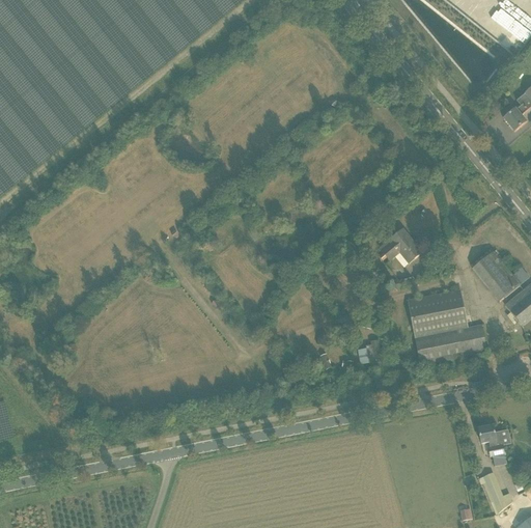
[(514,130),(527,119),(522,114),(530,106),(530,86),(516,99),(521,104),(504,117),(514,130)]
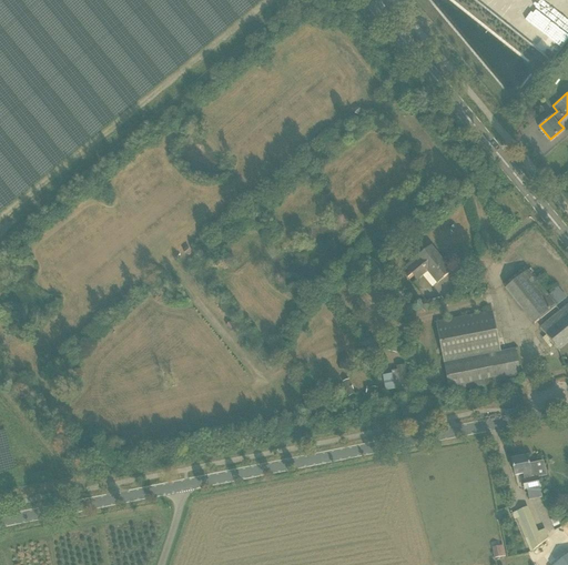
[(452,269),(432,244),(416,256),(417,258),(407,266),(417,280),(427,270),(436,281),(452,269)]
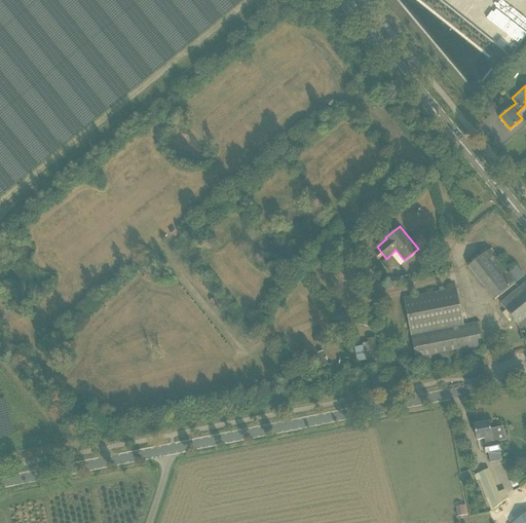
[(516,281),(489,248),(467,265),(494,298),(516,281)]
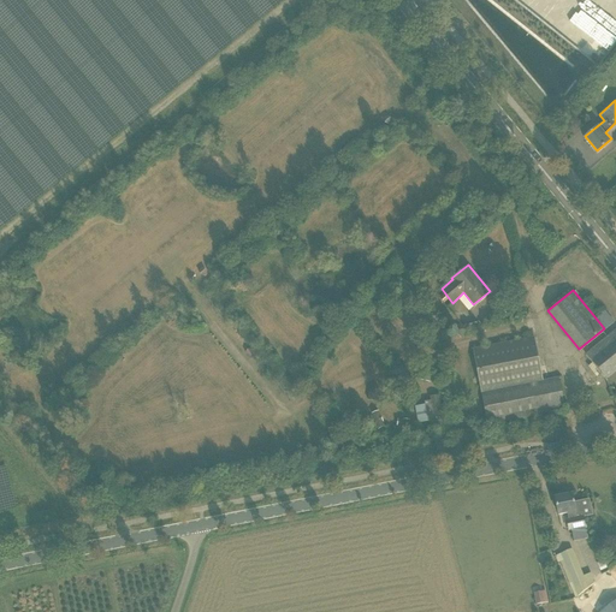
[(604,326),(614,319),(605,308),(596,315),(604,326)]
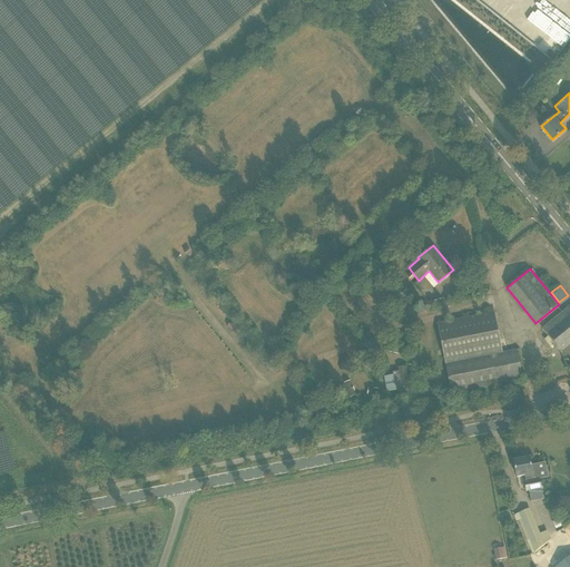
[(433,302),(425,296),(420,304),(428,310),(433,302)]
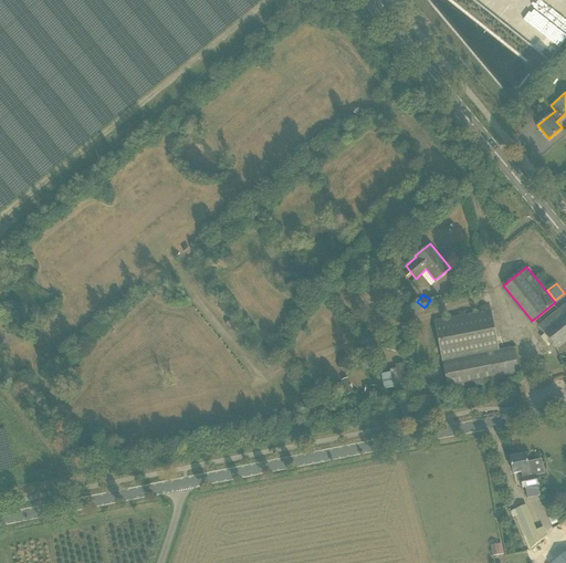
[(565,300),(537,323),(557,347),(565,340),(565,300)]
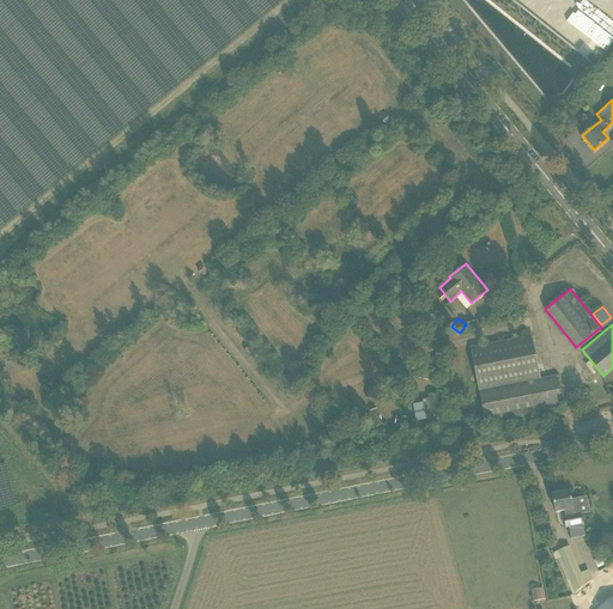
[(562,405),(556,372),(540,376),(532,333),(471,345),(485,420),(562,405)]
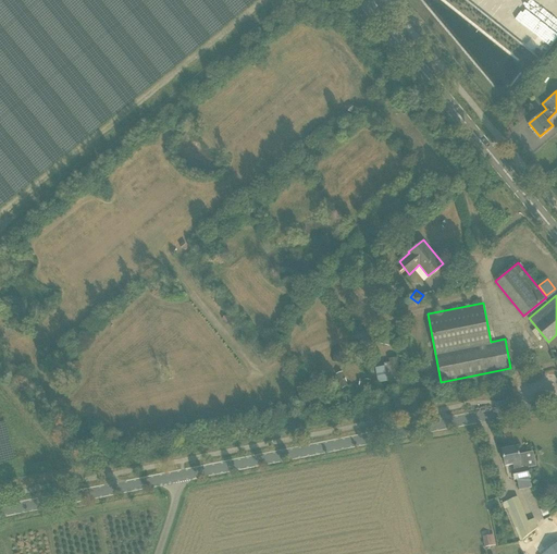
[(392,336),(376,333),(375,340),(380,341),(385,343),(385,342),(390,344),(392,336)]
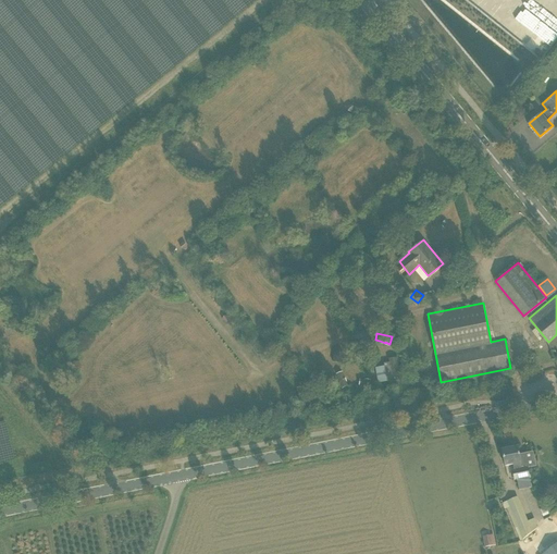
[(364,336),(349,342),(353,348),(356,347),(362,345),(367,344),(364,336)]
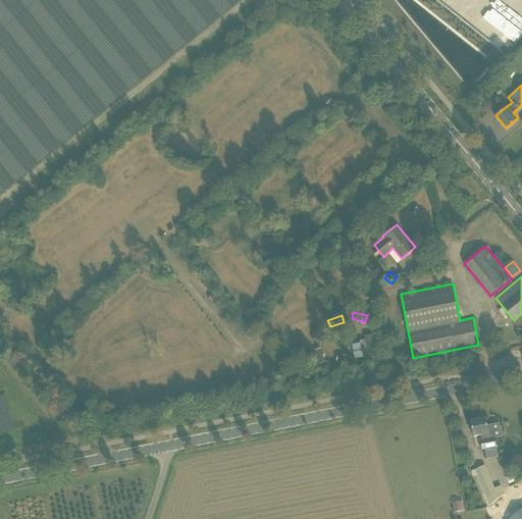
[(314,323),(311,336),(318,338),(318,334),(319,334),(320,328),(319,328),(320,324),(314,323)]
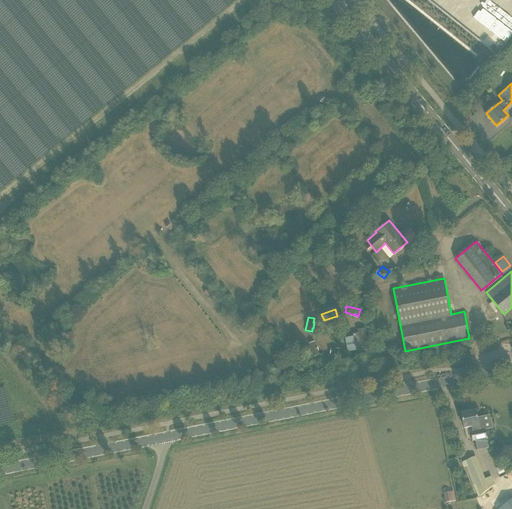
[(364,327),(357,328),(357,331),(352,332),(355,349),(368,347),(364,327)]
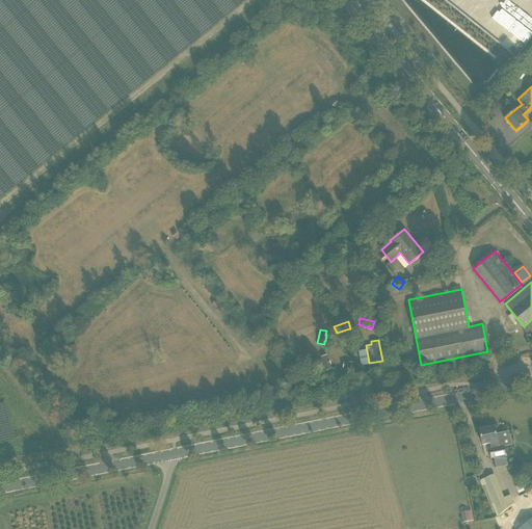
[(515,347),(506,350),(504,351),(507,360),(519,355),(515,347)]
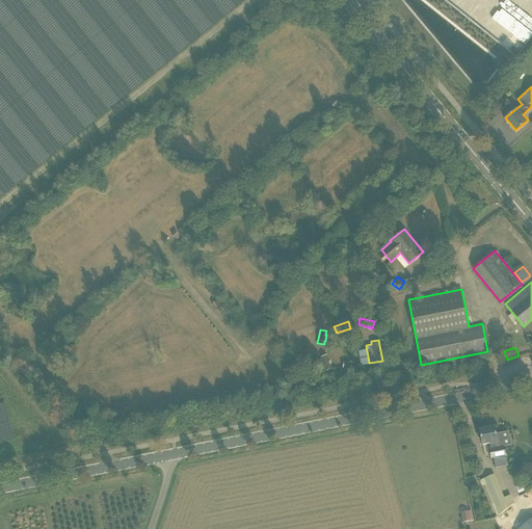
[(321,355),(326,369),(333,366),(330,363),(331,363),(328,356),(327,352),(321,355)]
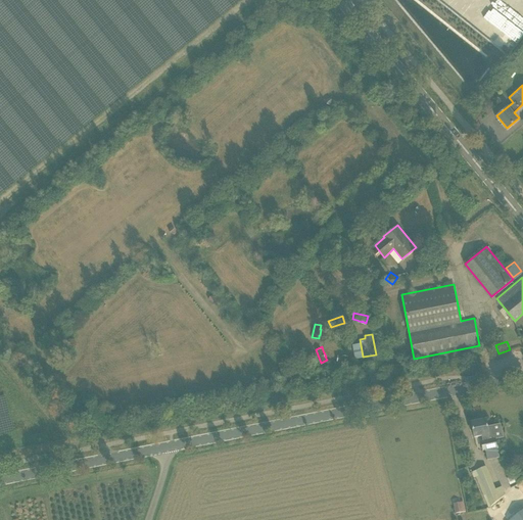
[(337,360),(351,362),(352,356),(348,355),(342,353),(338,353),(337,360)]
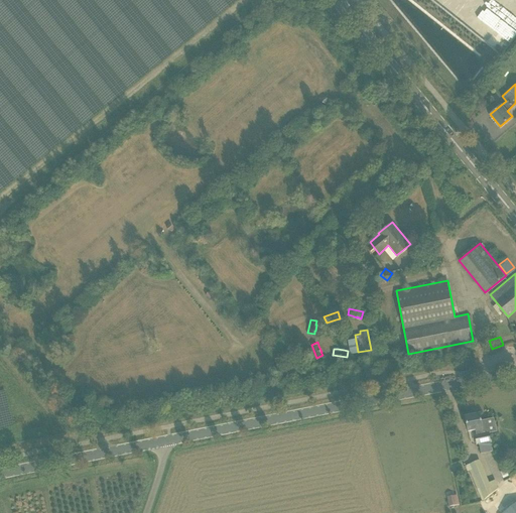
[(465,415),(468,430),(476,428),(476,432),(474,433),(477,442),(479,442),(481,452),(493,450),(491,439),(492,439),(489,430),(484,431),(480,412),(465,415)]
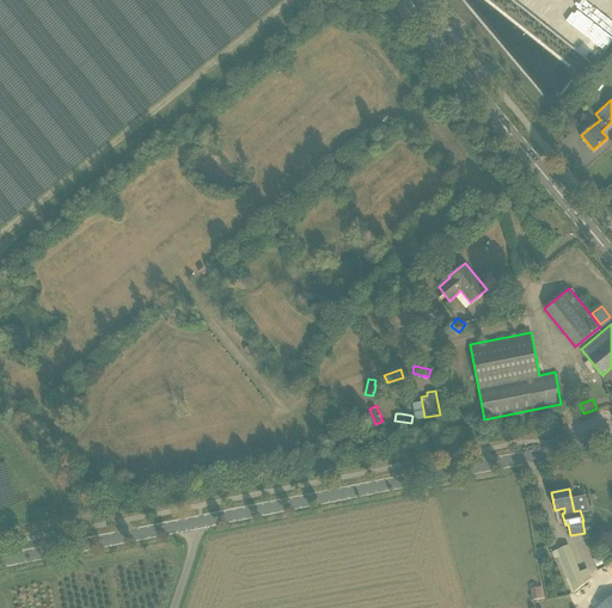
[(574,590),(592,576),(587,566),(580,570),(569,542),(556,547),(557,550),(555,551),(564,573),(567,572),(574,590)]
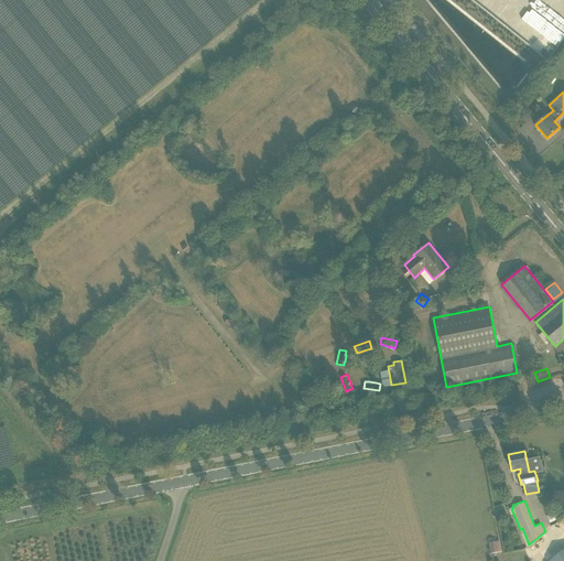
[(500,539),(489,541),(490,552),(502,549),(500,539)]
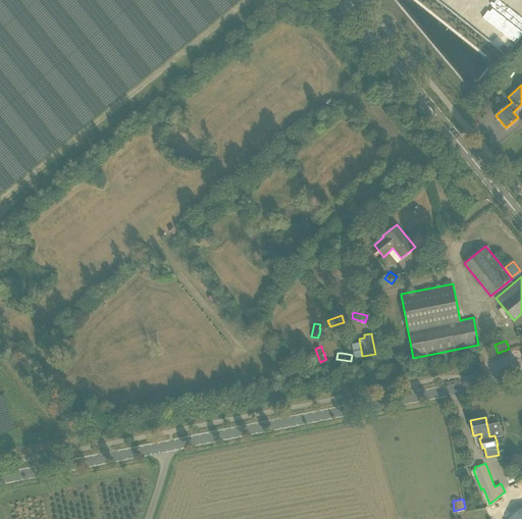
[(508,518),(521,518),(521,507),(508,518)]
